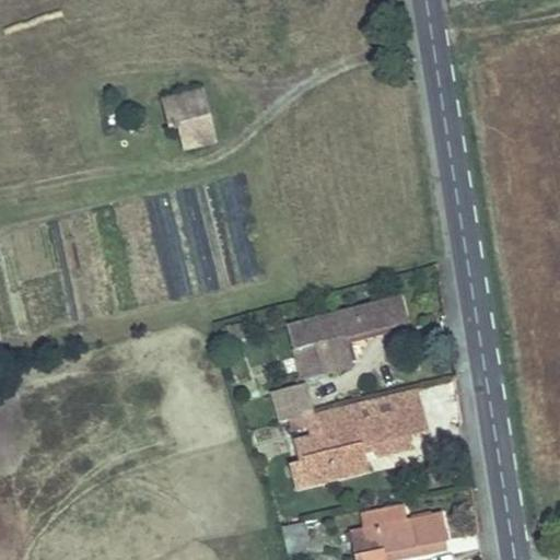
[(218,143),(206,90),(163,101),(170,130),(179,128),(185,151),(218,143)]
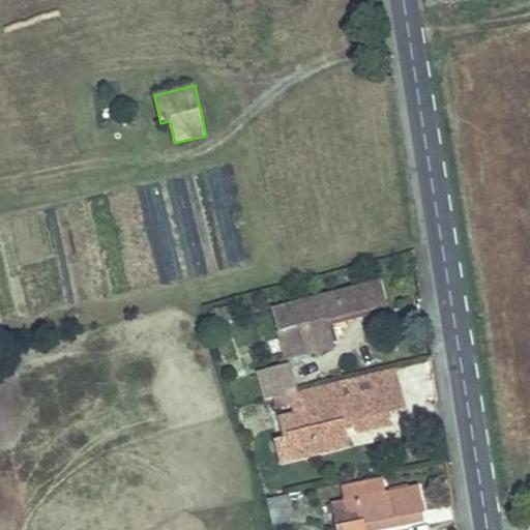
[(385,306),(380,285),(275,311),(288,359),(332,348),(325,321),(385,306)]
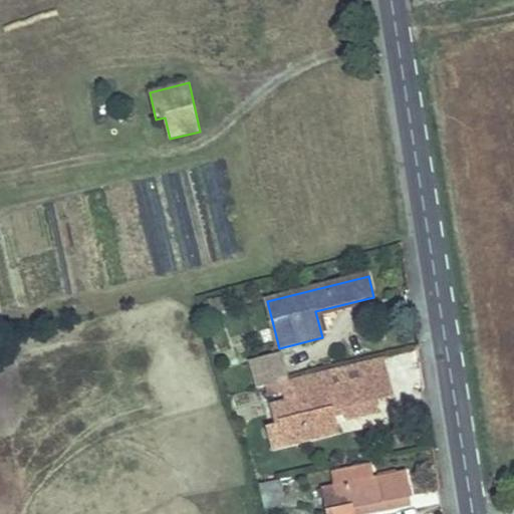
[(257,390),(289,381),(281,354),(250,362),(257,390)]
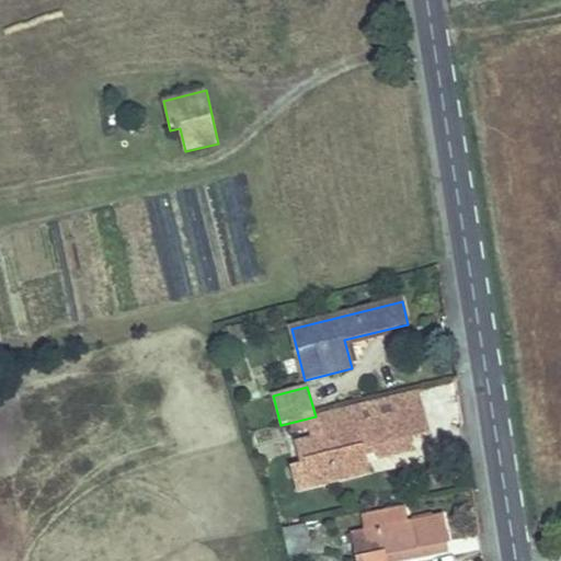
[(362,405),(318,416),(324,443),(336,439),(339,451),(307,460),(313,485),(367,472),(361,449),(376,446),(409,437),(427,433),(422,409),(366,423),(362,405)]
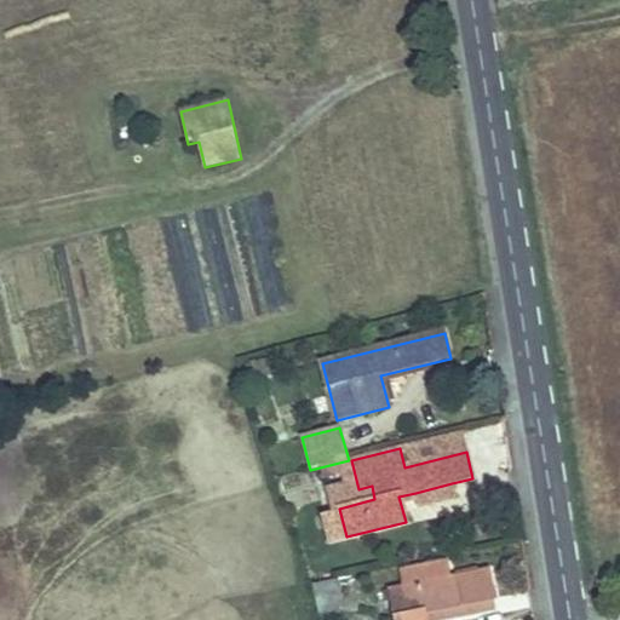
[(452,483),(415,493),(419,507),(455,499),(452,483)]
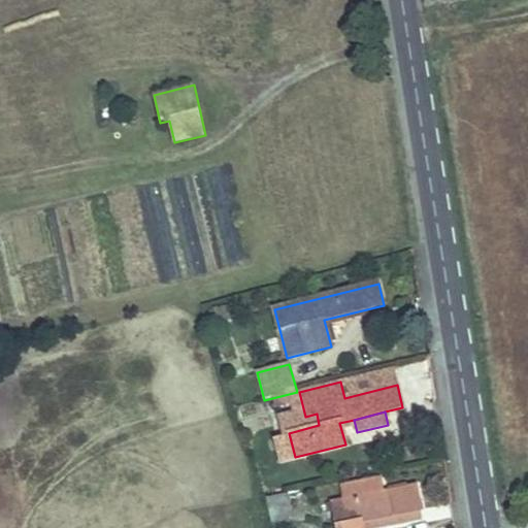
[(362,527),(361,522),(421,512),(417,488),(385,493),(381,476),(340,485),(343,501),(332,503),(336,527),(362,527)]
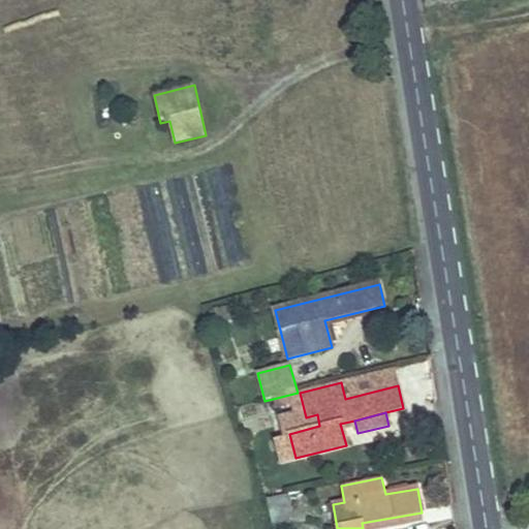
[(341,486),(331,488),(333,504),(344,502),(341,486)]
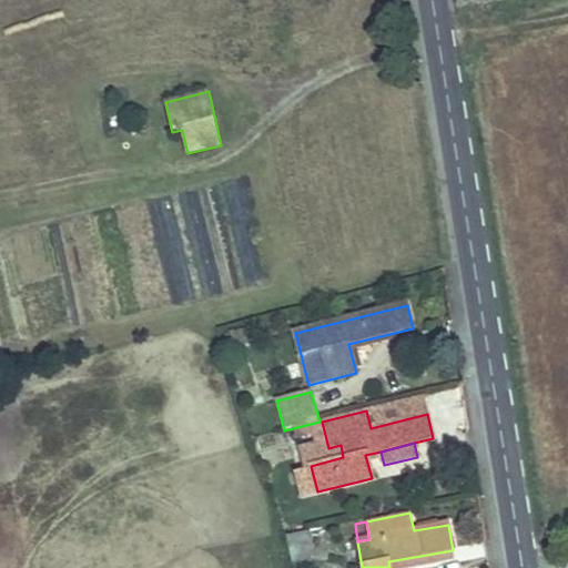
[(312,559),(306,533),(288,536),(294,563),(312,559)]
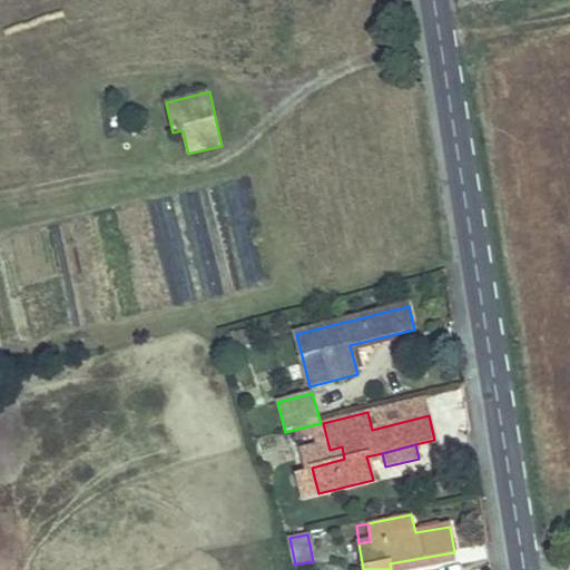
[(390,563),(391,569),(405,569),(455,561),(454,552),(390,563)]
